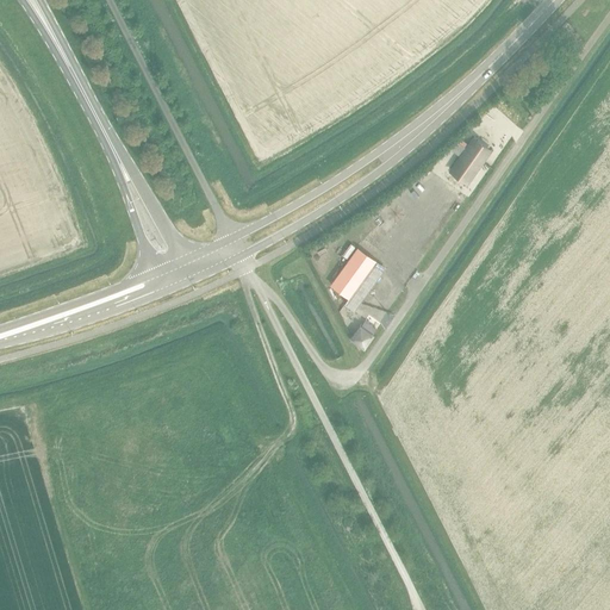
[(475,141),(474,147),(498,153),(499,147),(475,141)]
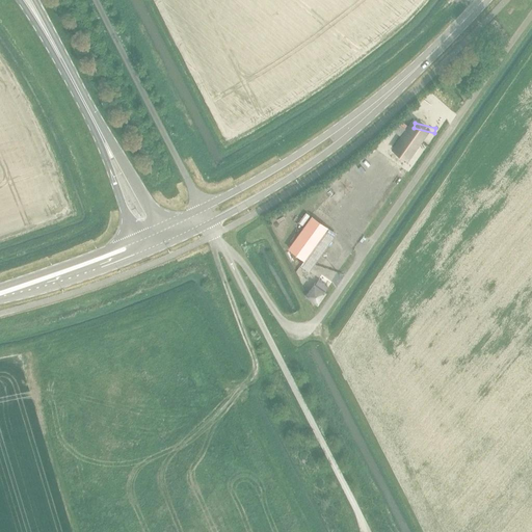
[(408,130),(389,156),(403,166),(422,140),(408,130)]
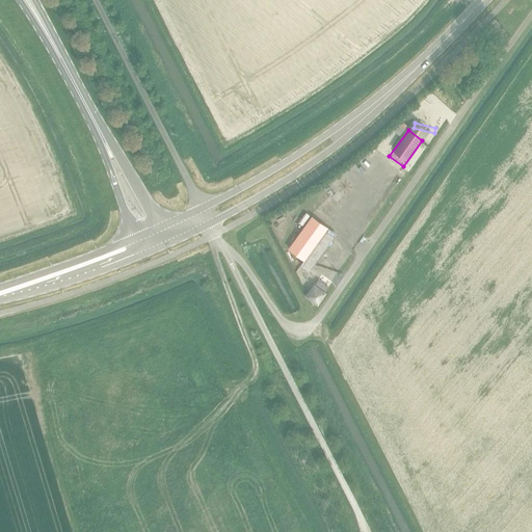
[(383,148),(392,139),(386,134),(378,142),(383,148)]
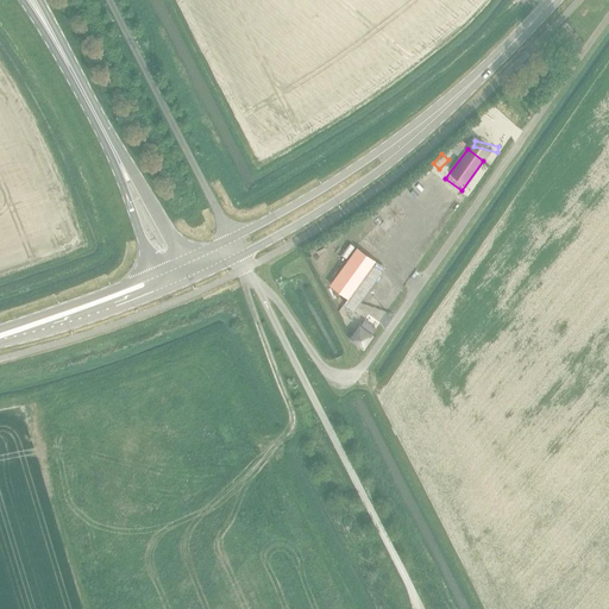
[(395,200),(372,217),(380,226),(401,208),(395,200)]
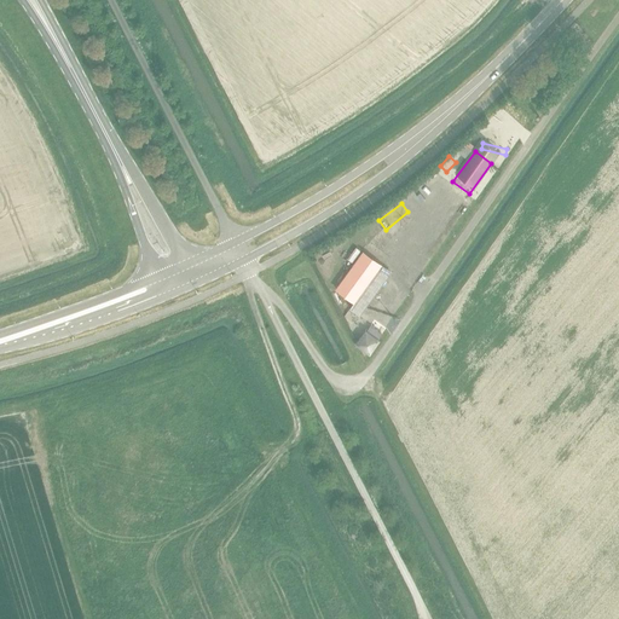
[(383,229),(376,235),(382,243),(389,237),(383,229)]
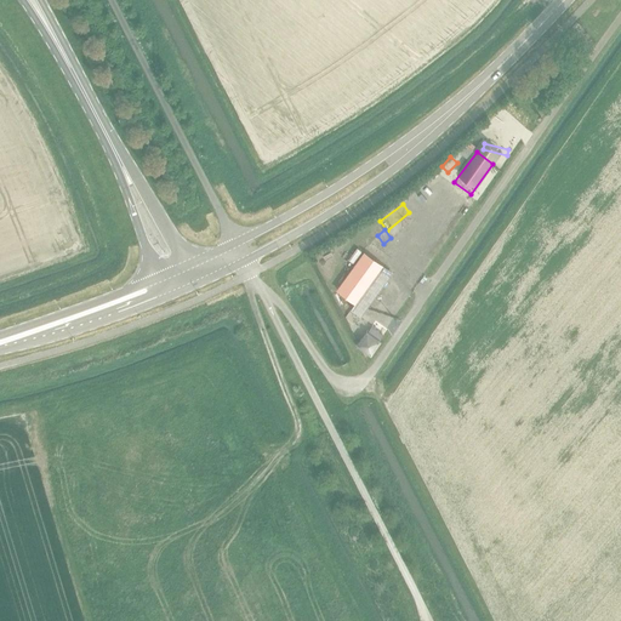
[(426,256),(437,265),(450,248),(439,239),(426,256)]
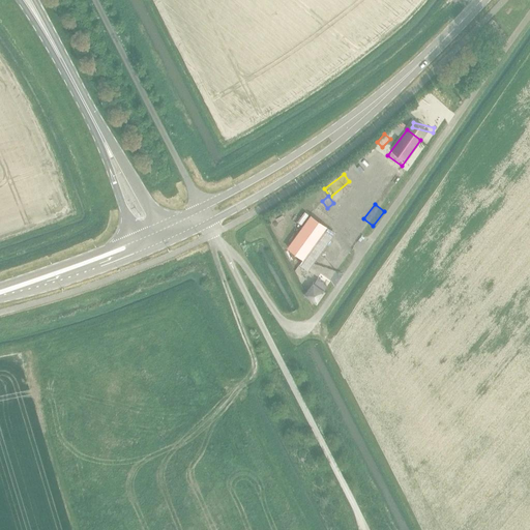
[(303,260),(325,229),(310,217),(287,247),(303,260)]
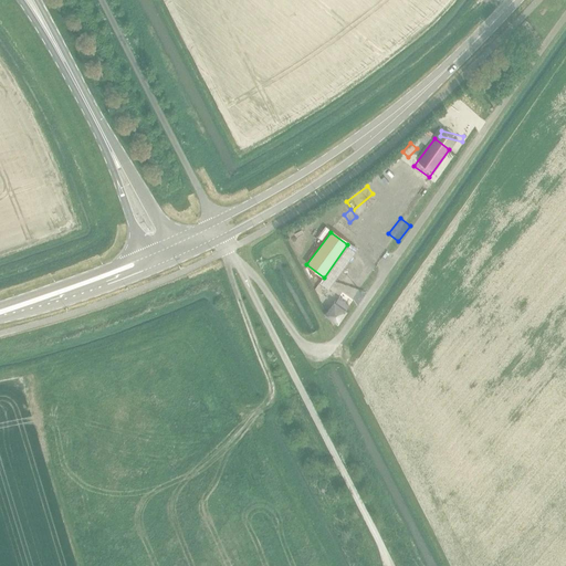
[(380,258),(385,252),(379,248),(375,253),(380,258)]
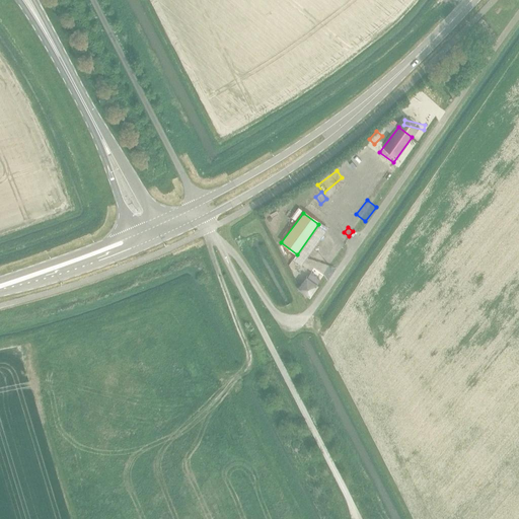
[(315,244),(302,263),(317,272),(328,253),(315,244)]
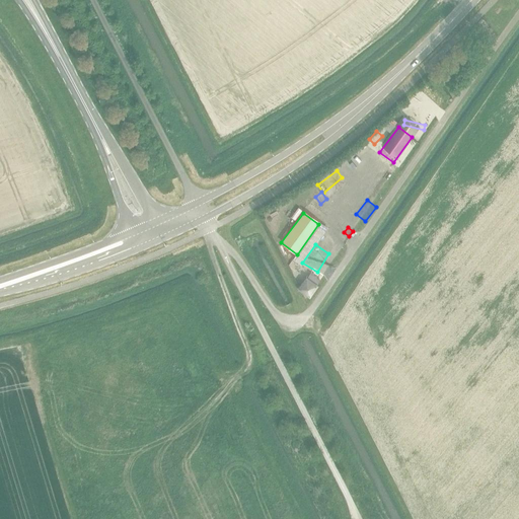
[(324,282),(335,269),(326,263),(316,276),(324,282)]
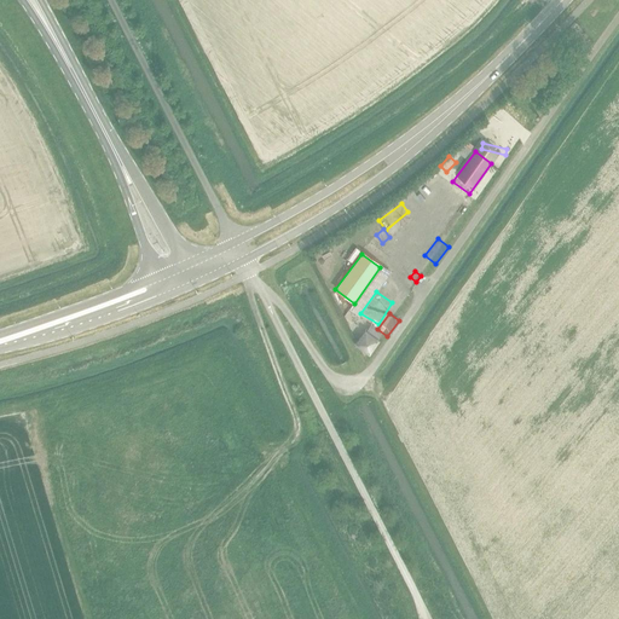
[(370,327),(354,347),(369,357),(379,343),(376,341),(381,335),(381,334),(370,327)]
